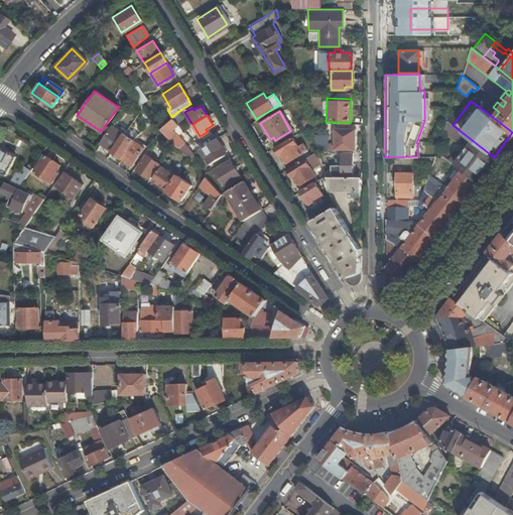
[(171,117),(159,129),(167,137),(170,141),(184,155),(189,153),(193,151),(172,130),(178,125),(171,117)]
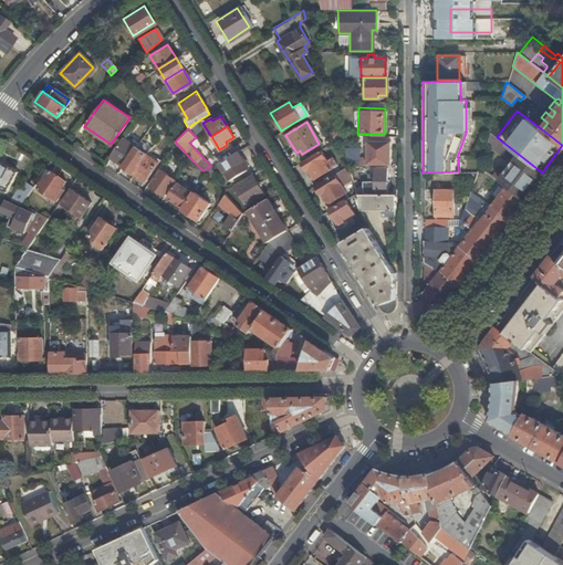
[(337,134),(336,128),(330,133),(333,139),(339,136),(337,134)]
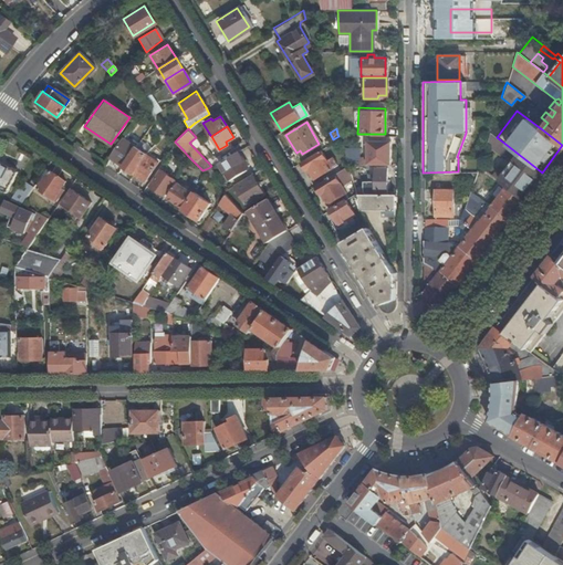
[(123,138),(110,157),(122,166),(135,146),(123,138)]
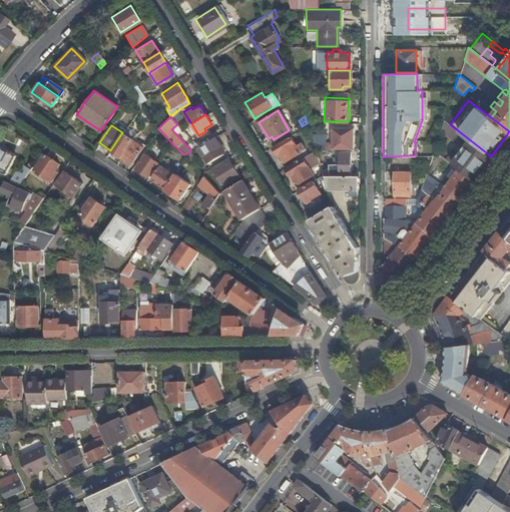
[(332,137),(332,141),(332,148),(352,148),(352,128),(338,128),(333,128),(332,128),(332,137)]
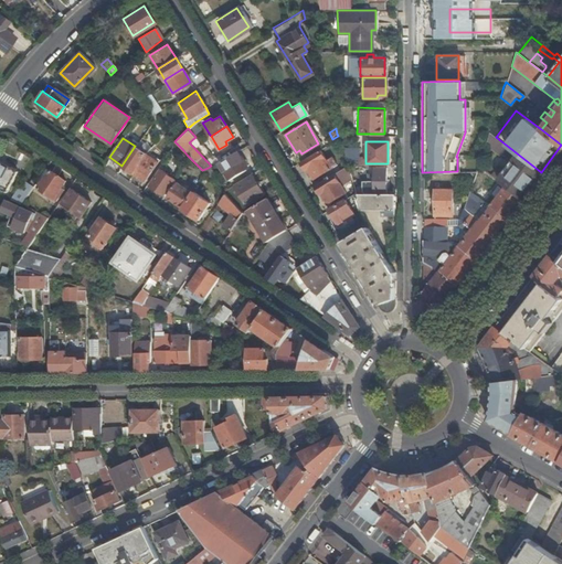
[(505,187),(521,199),(541,172),(506,145),(500,152),(511,161),(500,174),(497,172),(492,177),(505,187)]
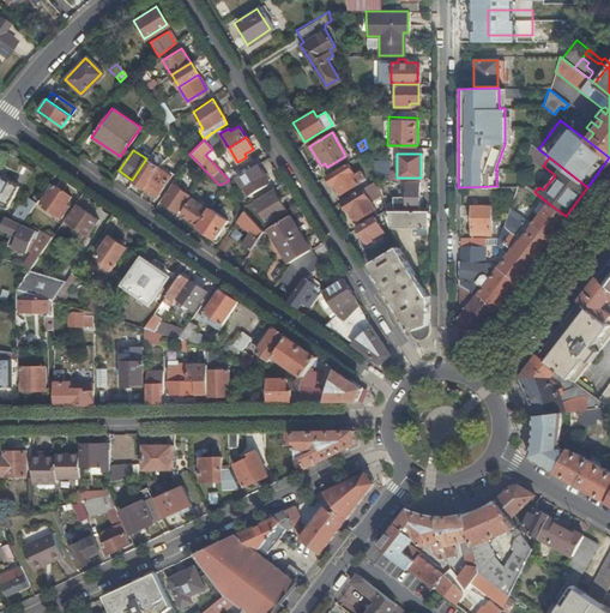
[(157,166),(146,158),(132,180),(143,187),(157,166)]
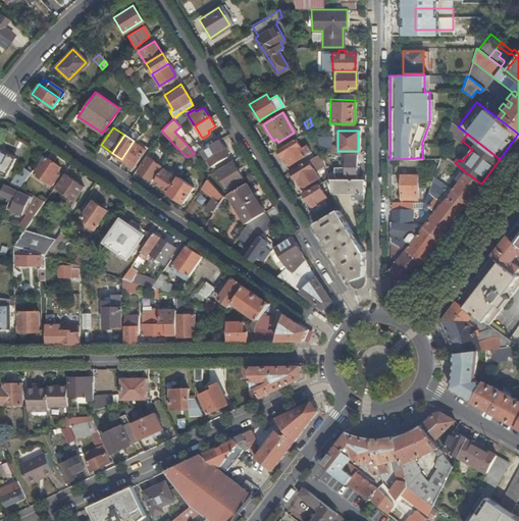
[(328,146),(329,136),(317,135),(317,145),(328,146)]
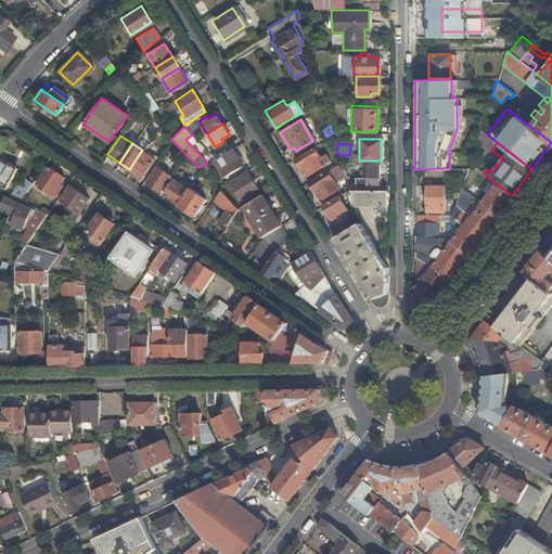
[(312,146),(293,158),(298,167),(300,166),(306,175),(323,165),(319,156),(312,146)]
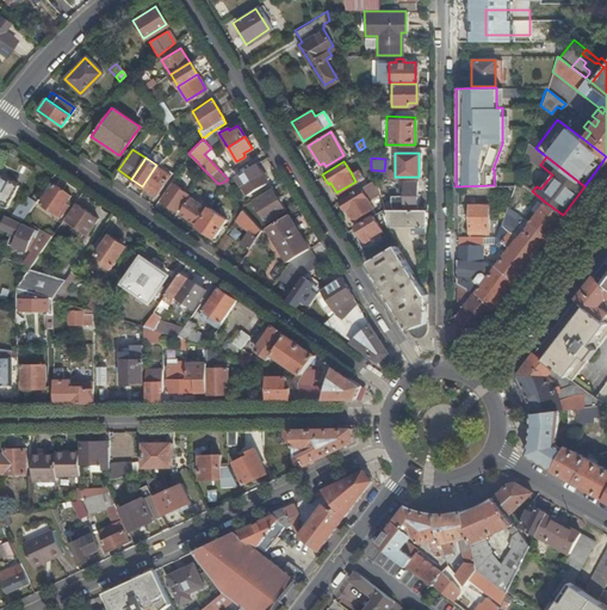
[(262,172),(256,162),(235,174),(246,193),(264,183),(259,173),(262,172)]
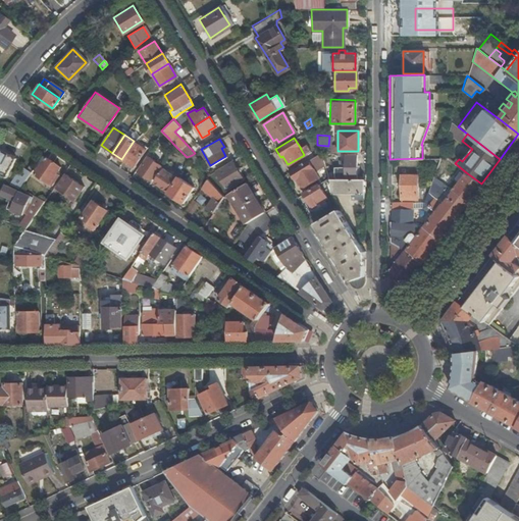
[(145,149),(134,141),(121,159),(133,167),(145,149)]
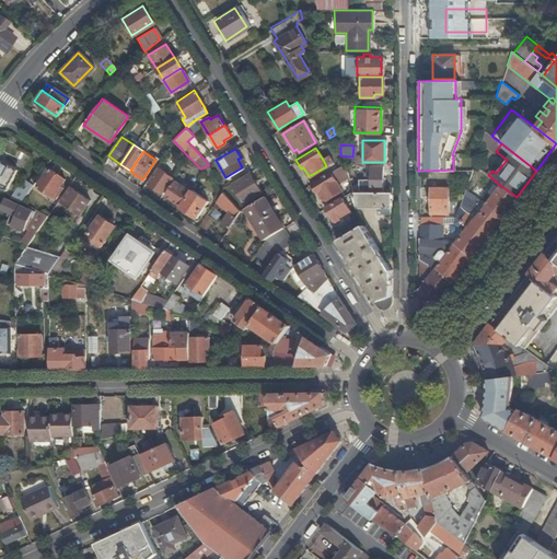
[(327,154),(322,158),(326,166),(333,162),(327,154)]
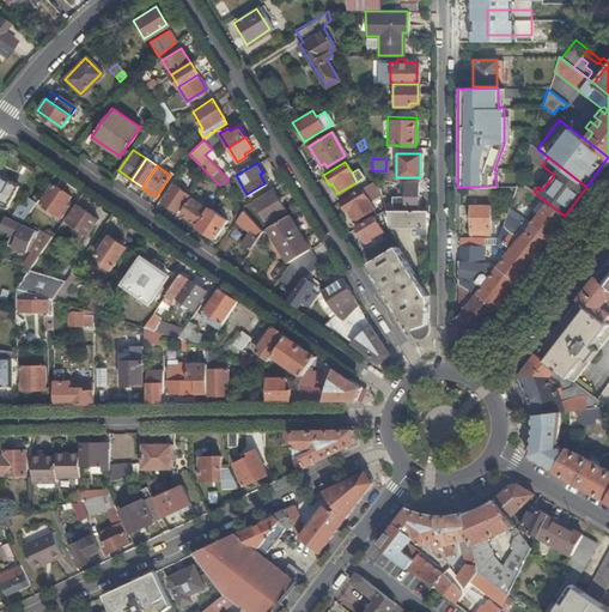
[(0,206),(5,208),(17,186),(0,177),(0,206)]
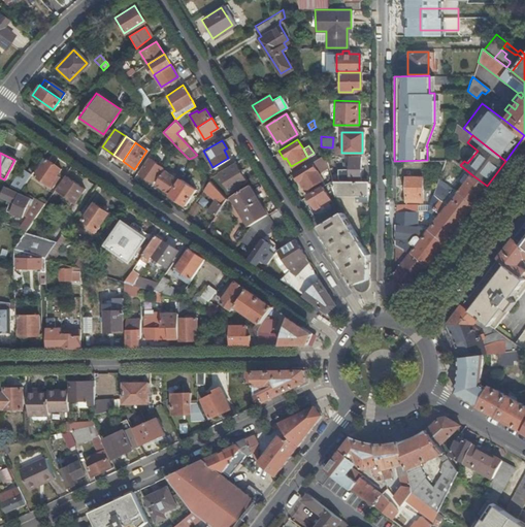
[(194,157),(189,159),(189,160),(199,170),(203,166),(196,158),(195,158),(194,157)]
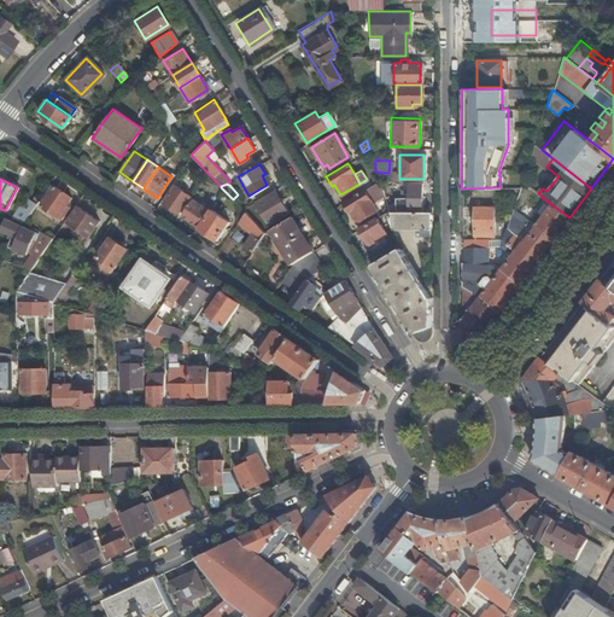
[(407,211),(420,211),(420,184),(407,184),(407,211)]
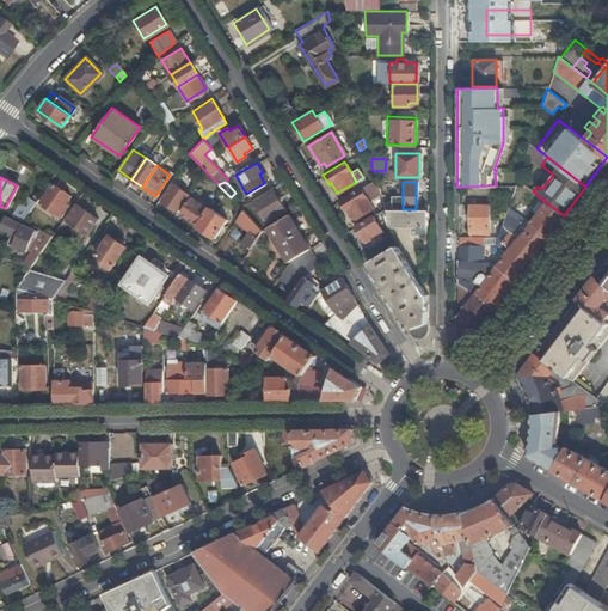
[(160,200),(176,212),(188,194),(172,183),(160,200)]
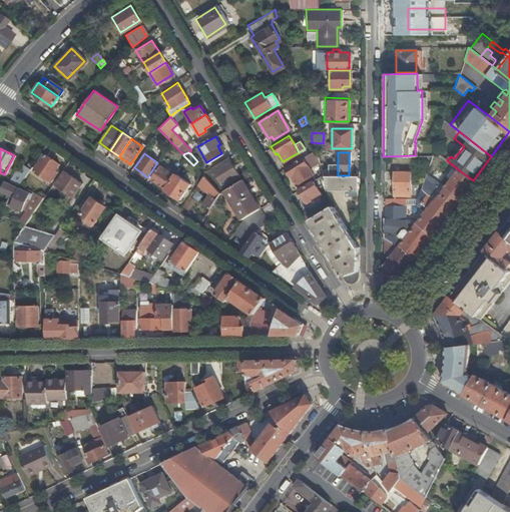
[(51,177),(49,175),(57,164),(42,154),(31,171),(45,181),(47,178),(49,180),(51,177)]
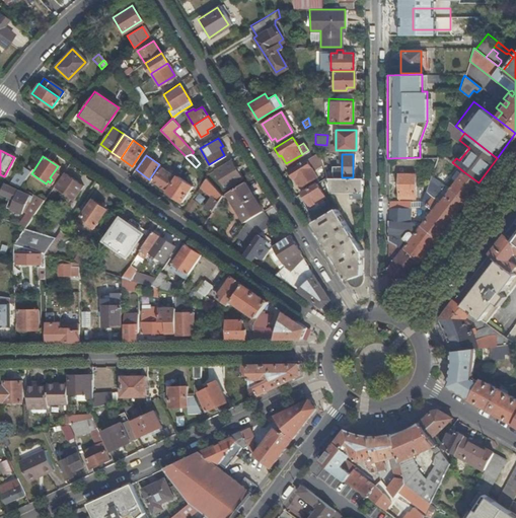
[(315,176),(305,159),(288,169),(292,177),(294,176),(300,186),(315,176)]
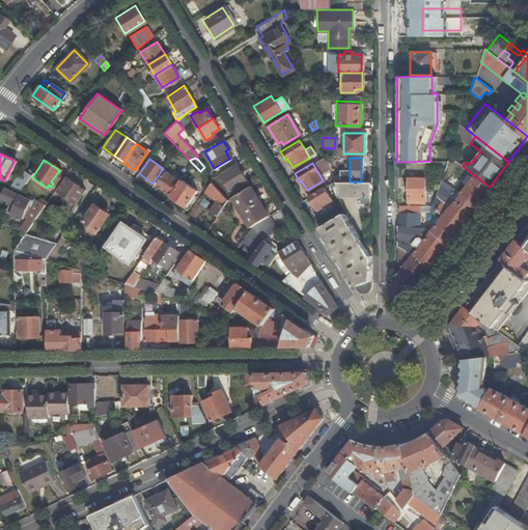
[(219,173),(230,192),(246,182),(235,164),(219,173)]
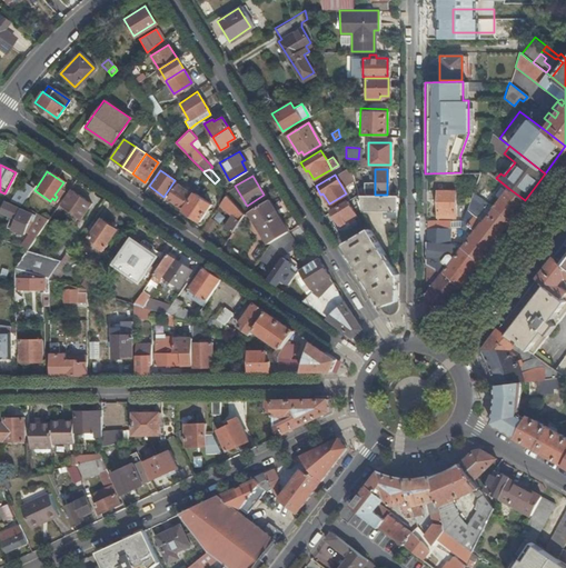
[(180,208),(197,182),(194,180),(192,182),(191,182),(186,190),(177,183),(166,198),(180,208)]
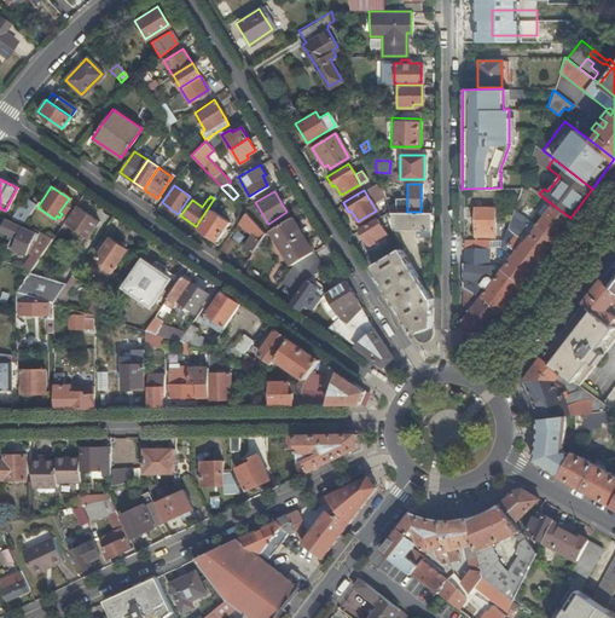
[(21,224),(34,204),(23,197),(9,219),(12,220),(21,224)]
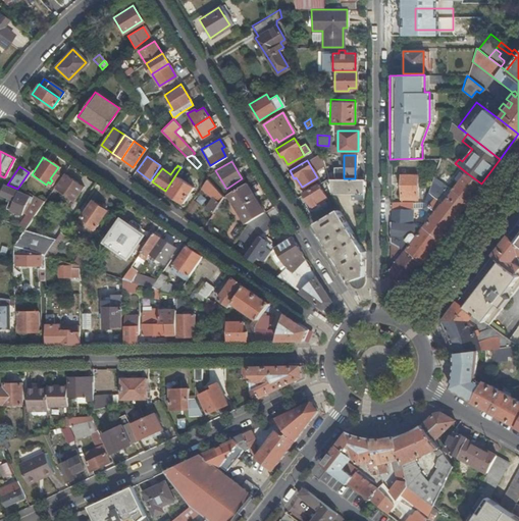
[(452,191),(467,202),(481,184),(466,172),(463,175),(459,171),(447,187),(452,191)]
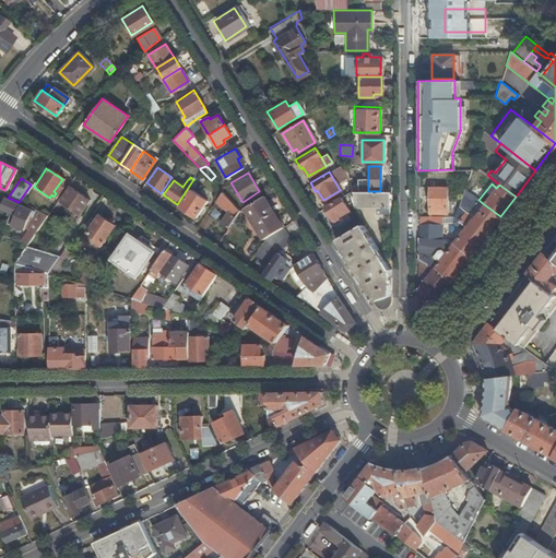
[(78,214),(87,200),(69,187),(58,201),(63,205),(62,208),(67,211),(68,208),(78,214)]
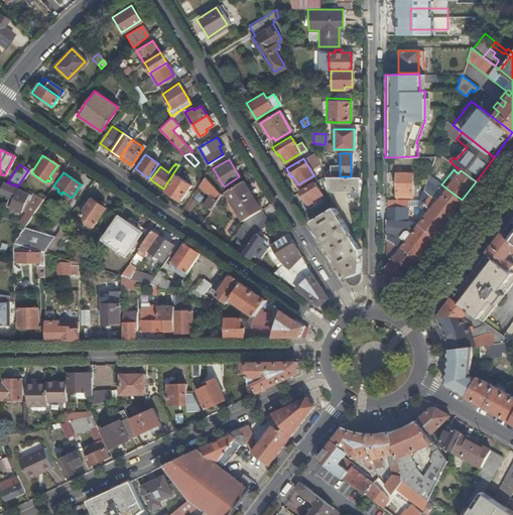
[(411,172),(395,172),(395,197),(411,197),(411,172)]
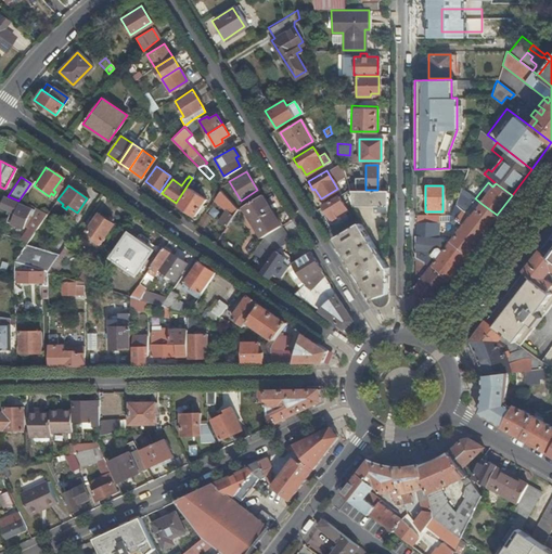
[(214,197),(219,190),(215,188),(209,195),(214,197)]
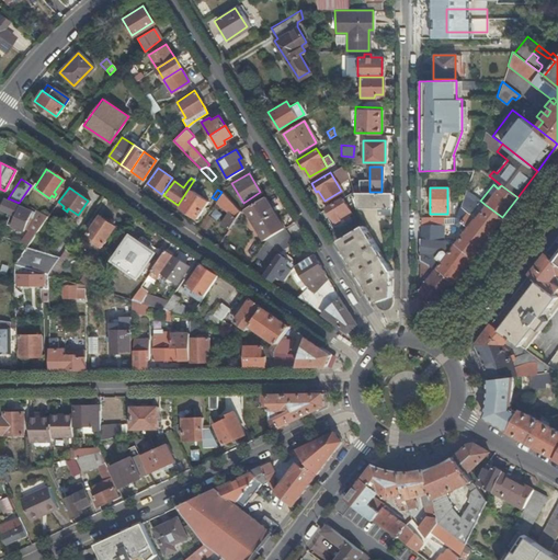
[(191,191),(180,207),(195,217),(206,201),(191,191)]
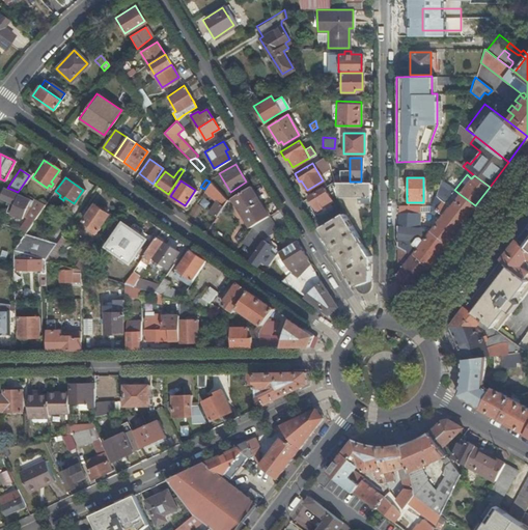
[(226,199),(210,182),(204,189),(203,191),(215,200),(207,212),(216,217),(226,199)]
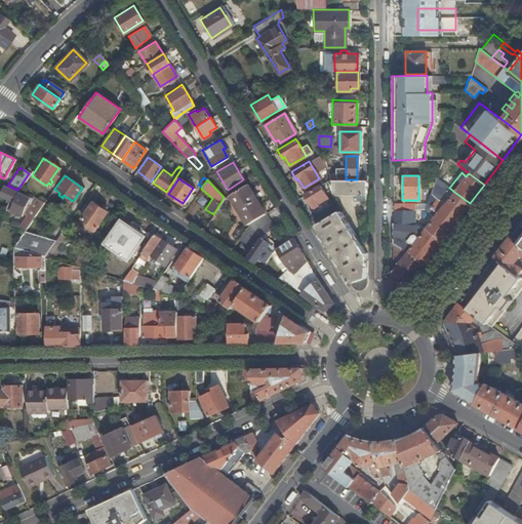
[(365,200),(365,179),(357,179),(346,179),(329,179),(333,195),(354,194),(354,200),(365,200)]
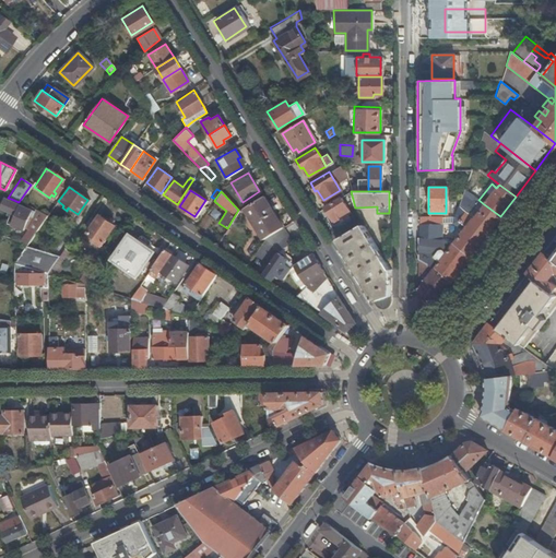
[(263,196),(245,206),(264,238),(283,227),(263,196)]
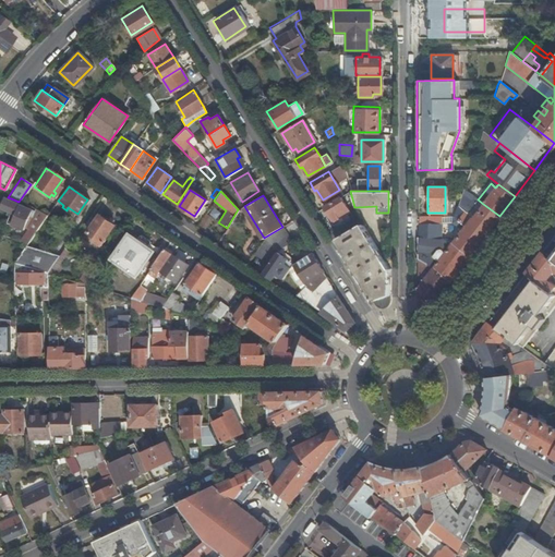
[(339,196),(323,206),(333,220),(340,216),(345,213),(348,212),(339,196)]
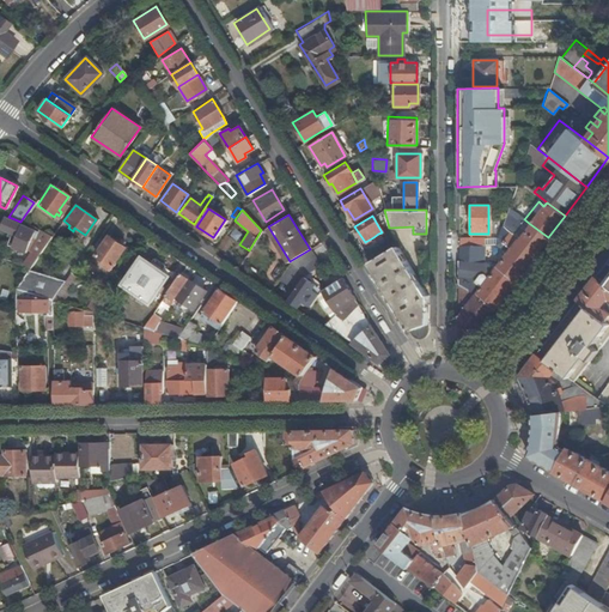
[(10,234),(16,236),(11,248),(23,253),(32,230),(4,218),(0,226),(0,229),(10,234)]
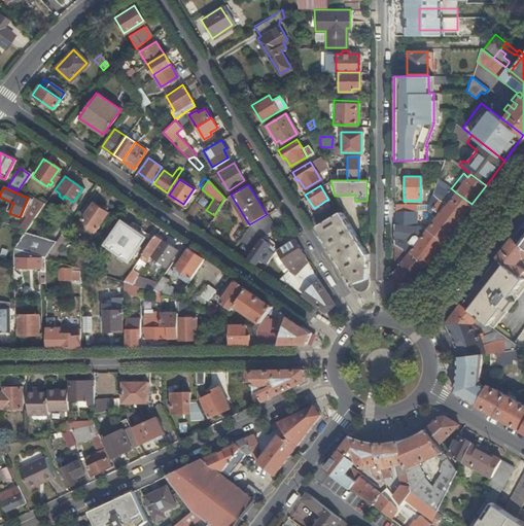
[(408,252),(424,266),(472,204),(456,193),(446,206),(445,205),(443,207),(435,202),(431,207),(439,212),(428,226),(425,224),(422,230),(424,232),(408,252)]
